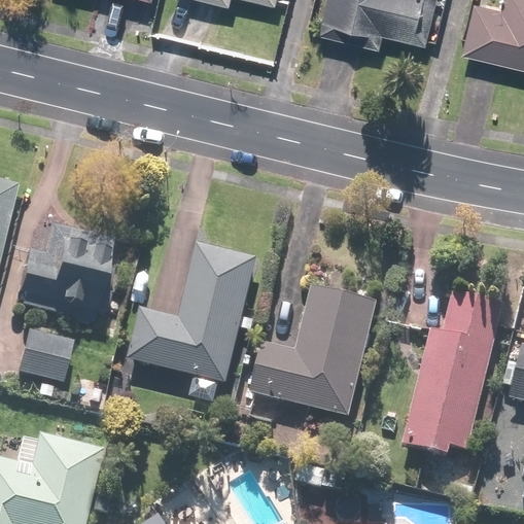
[(422,20),(426,5),(435,7),(437,0),(326,0),(320,29),(382,43),(385,29),(428,39),(432,22),(422,20)]
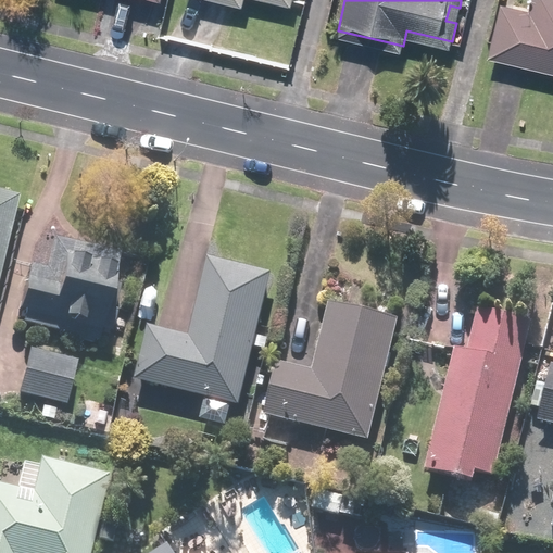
[(529,0),(501,0),(491,52),(552,65),(552,0),(529,0)]
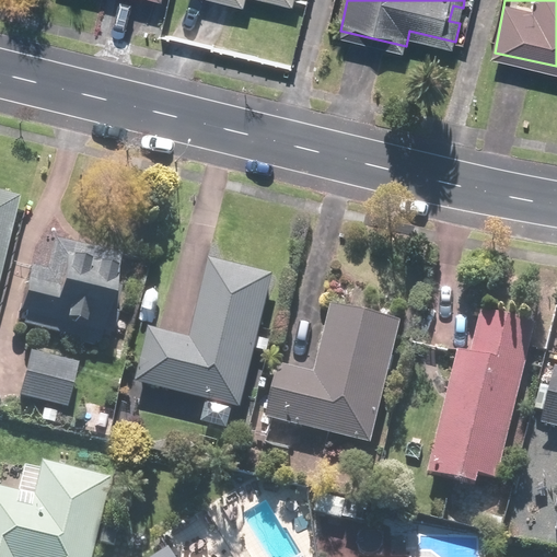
[(0,264),(16,193),(0,189),(0,264)]
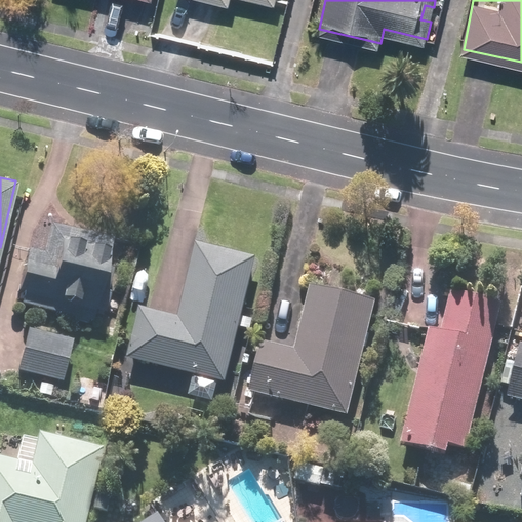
[(113,236),(51,222),(45,250),(31,247),(18,302),(93,319),(113,236)]
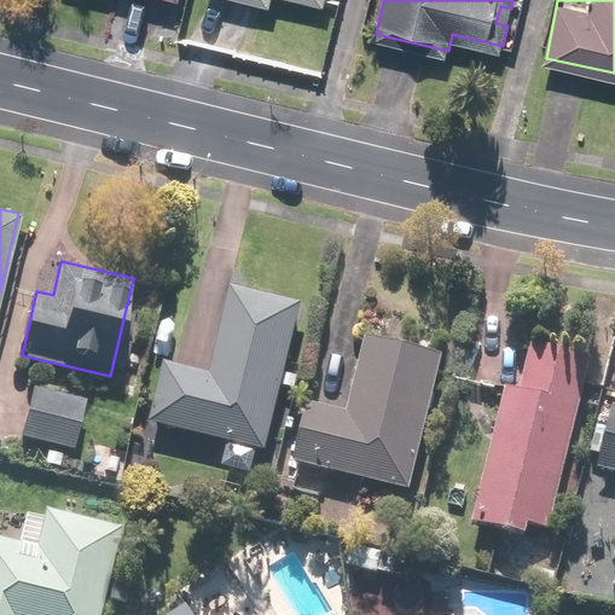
[(302,301),(192,276),(174,354),(166,353),(150,418),(267,447),(302,301)]
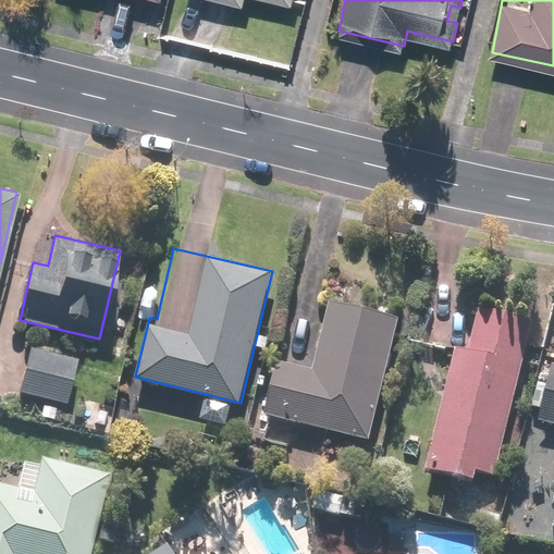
[(398,316),(332,299),(316,369),(282,361),(269,415),(368,440),(398,316)]
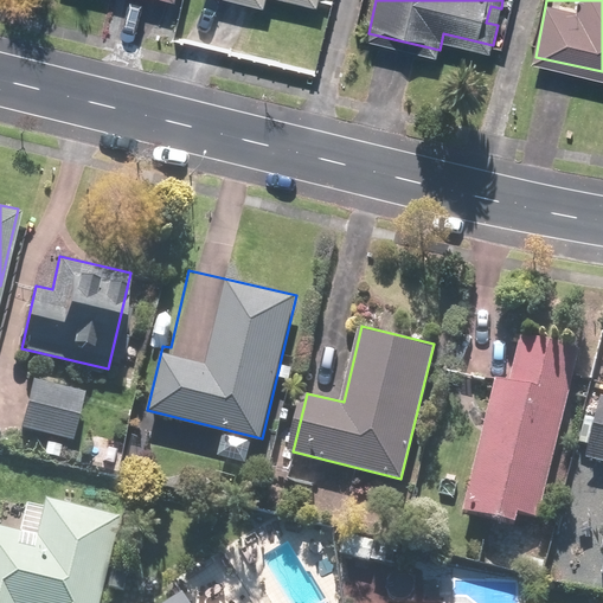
[(579,348),(528,335),(510,415),(492,411),(468,506),(520,519),(523,510),(539,513),(579,348)]
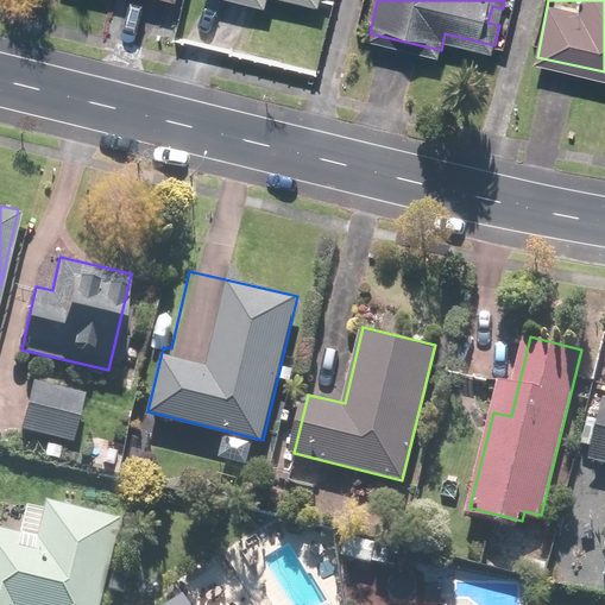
[(84,391),(30,377),(17,430),(71,443),(84,391)]
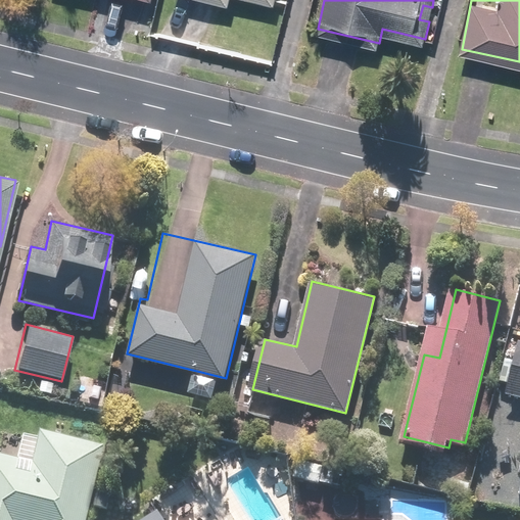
[(519,393),(519,477),(517,491),(519,492),(519,349),(511,392),(519,393)]
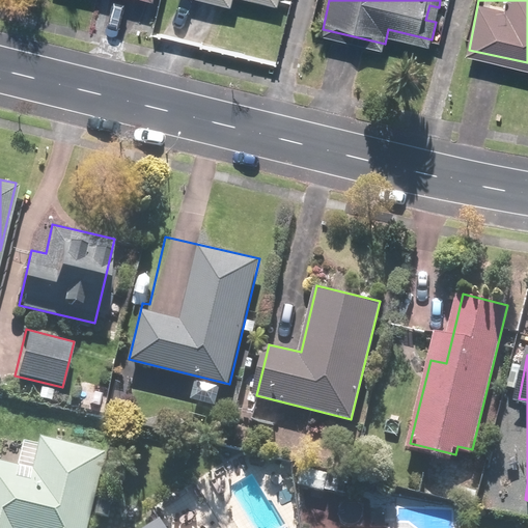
[(37,436),(28,475),(15,472),(17,463),(0,459),(0,527),(83,527),(102,450),(37,436)]
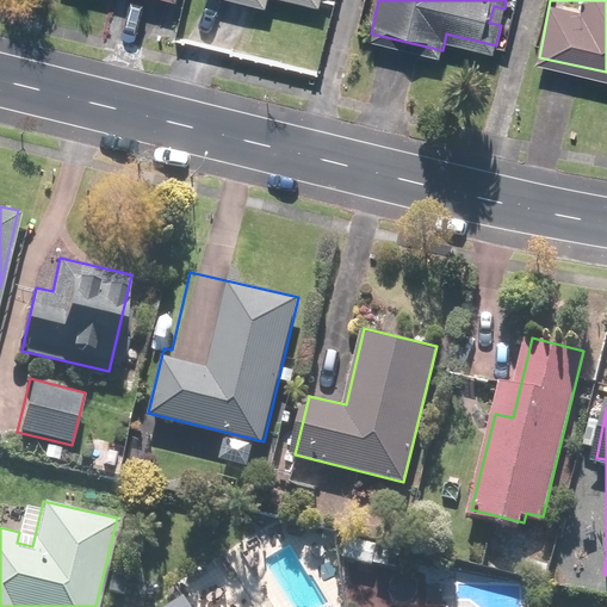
[(136,553),(118,550),(110,589),(128,593),(136,553)]
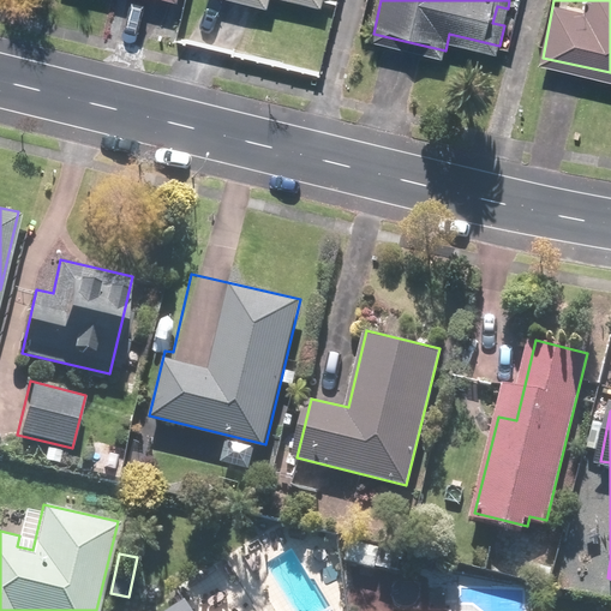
[(262,610),(261,609),(257,610),(199,610),(192,597),(167,610),(262,610)]
